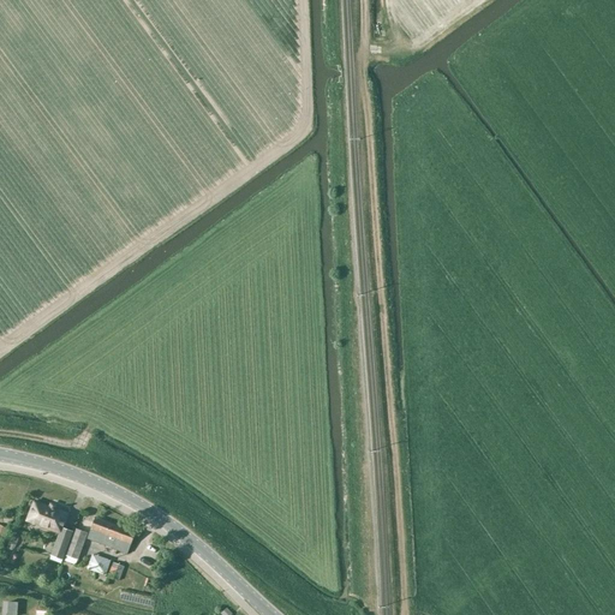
[(73,532),(65,529),(70,514),(57,508),(58,506),(51,503),(49,506),(34,501),(25,521),(59,535),(51,556),(64,561),(73,532)]
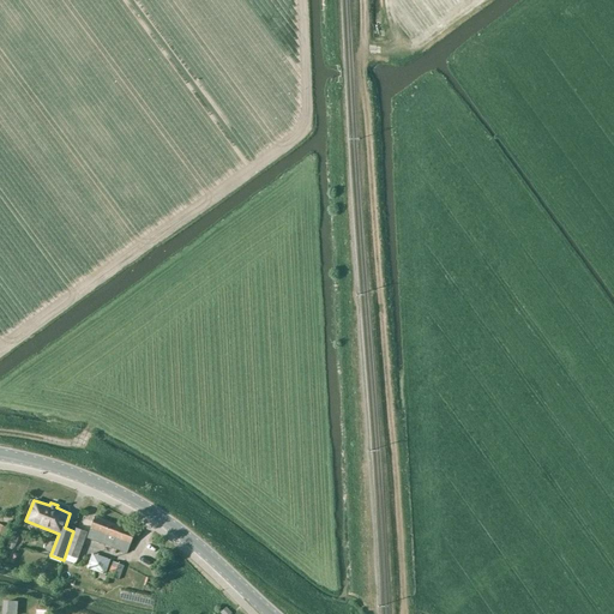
[(131,543),(134,533),(95,517),(91,529),(88,539),(126,553),(131,543)]
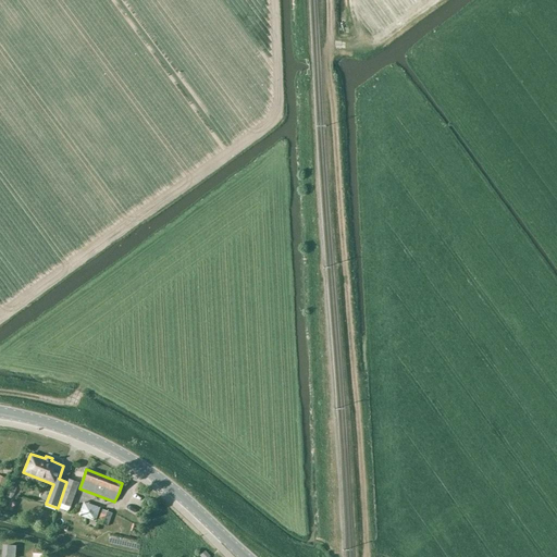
[(70,507),(79,482),(69,479),(60,503),(70,507)]
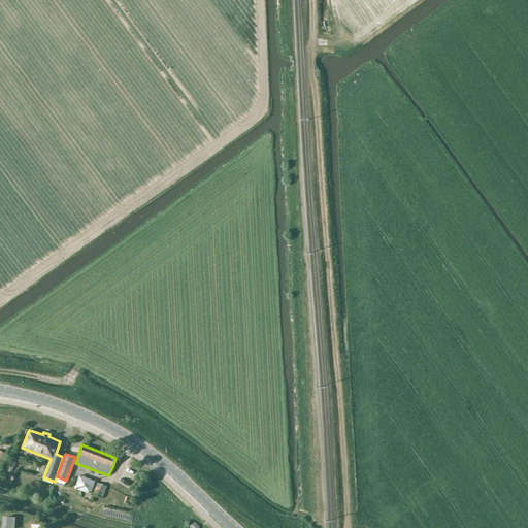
[(76,476),(72,490),(89,494),(93,482),(76,476)]
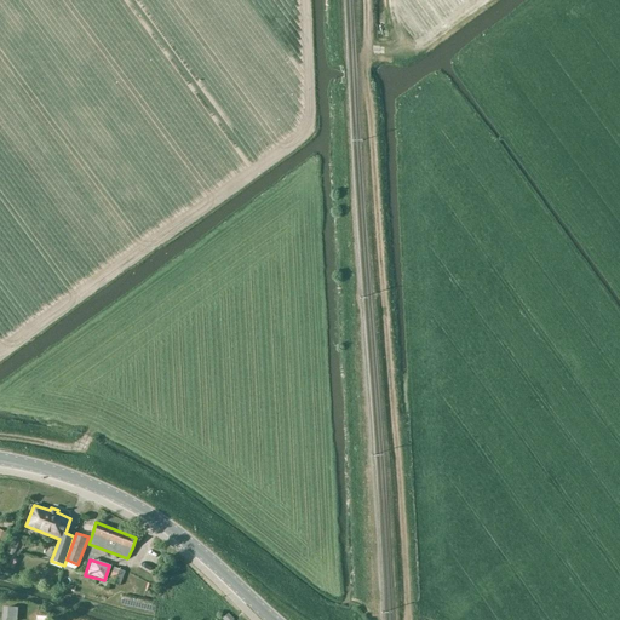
[(120,586),(125,572),(114,567),(109,581),(120,586)]
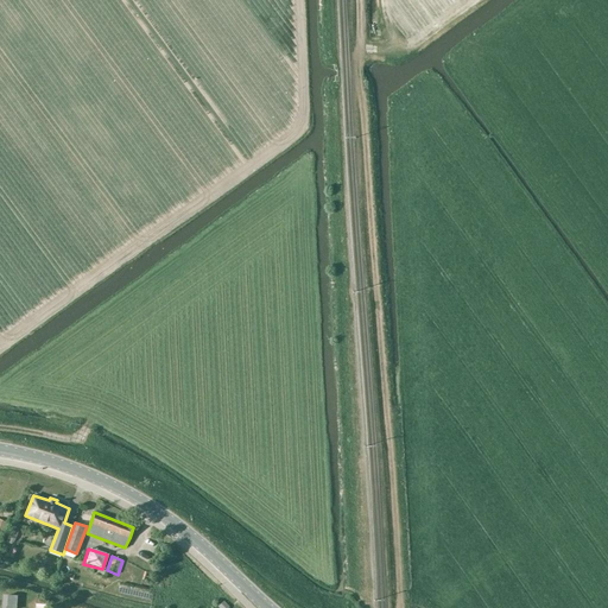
All buildings are outlined.
